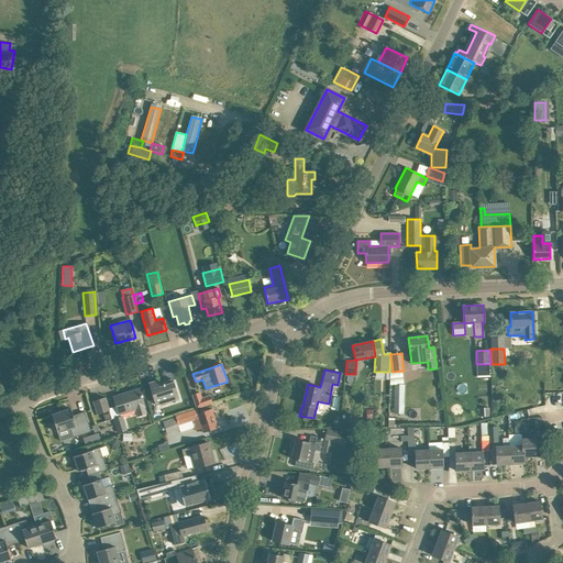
[(178,398),(176,390),(173,379),(158,384),(157,381),(148,384),(154,401),(167,398),(168,401),(178,398)]
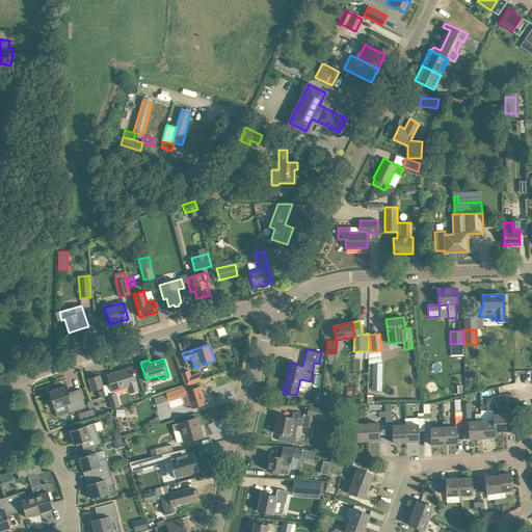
[(450,360),(450,369),(459,369),(459,360),(450,360)]
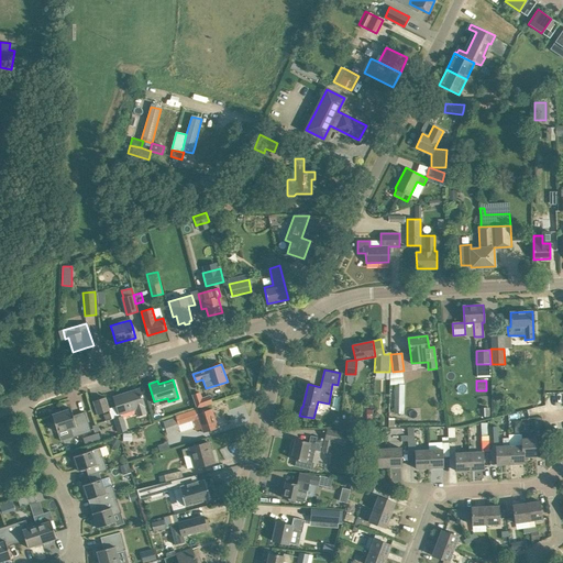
[(394,414),(404,414),(404,385),(394,385),(394,414)]
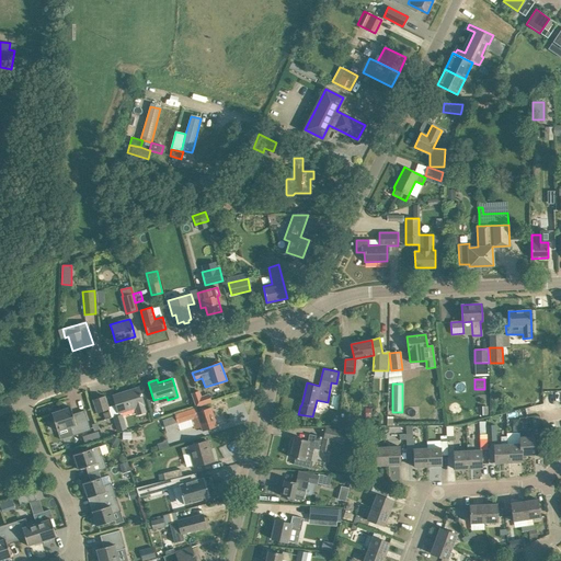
[(147,411),(141,395),(141,393),(140,393),(139,389),(127,392),(127,391),(113,396),(118,413),(134,408),(136,414),(147,411)]
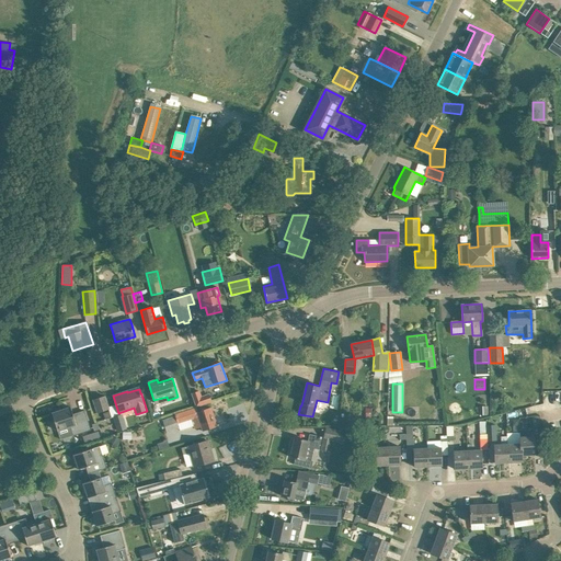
[(212,401),(209,395),(199,398),(197,391),(192,393),(195,405),(212,401)]
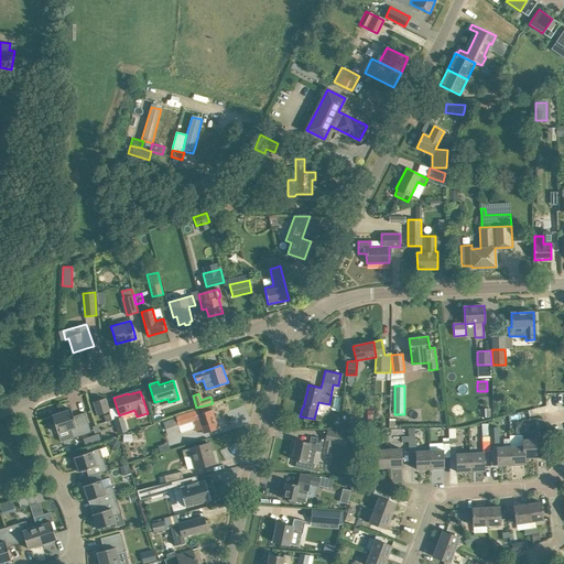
[(94,401),(98,415),(109,411),(105,398),(94,401)]
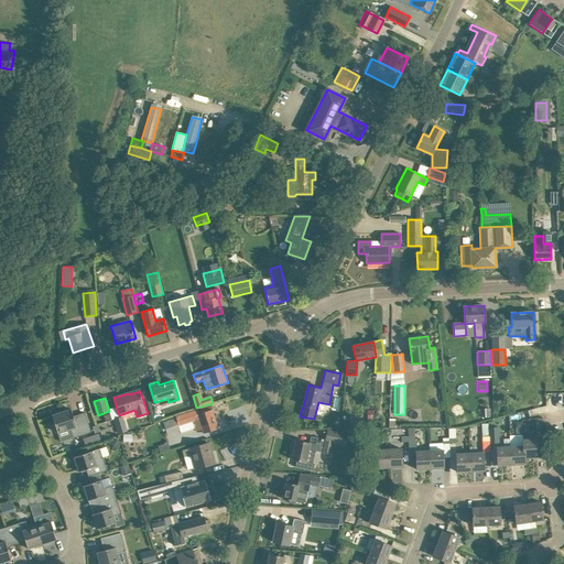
[(54,414),(52,415),(55,424),(53,425),(55,432),(57,431),(57,433),(61,442),(74,437),(91,432),(85,412),(73,416),(71,409),(61,412),(60,411),(53,413),(54,414)]
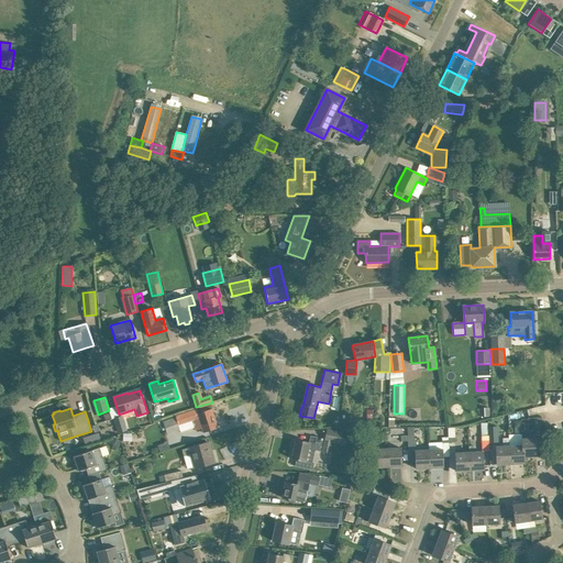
[(211,409),(198,414),(197,409),(176,416),(176,417),(163,421),(166,433),(179,429),(178,424),(192,420),(196,430),(201,428),(203,432),(218,428),(211,409)]
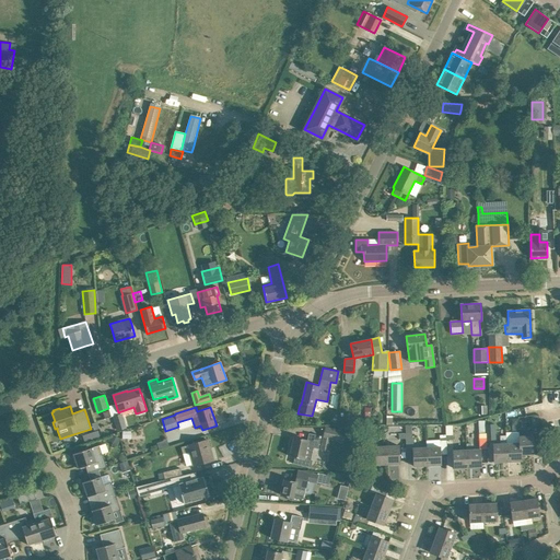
[(126,428),(121,413),(113,417),(117,431),(126,428)]
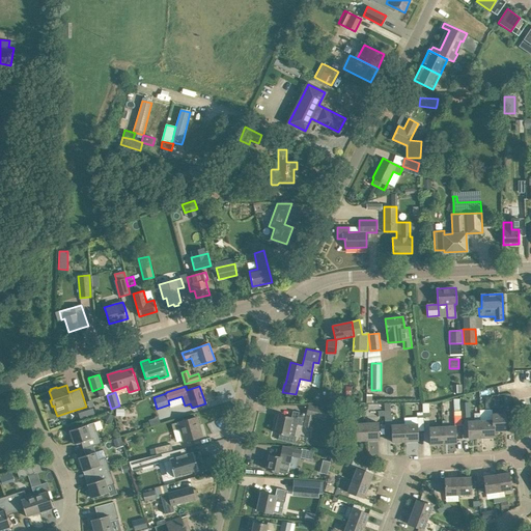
[(460,402),(460,411),(460,417),(470,417),(469,402),(460,402)]
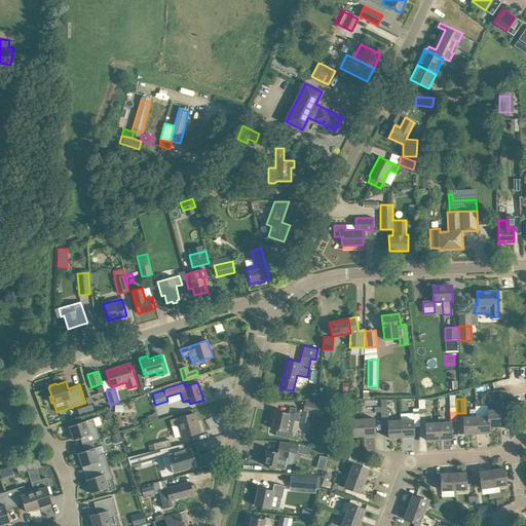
[(323,416),(325,406),(306,402),(301,422),(307,424),(310,413),(323,416)]
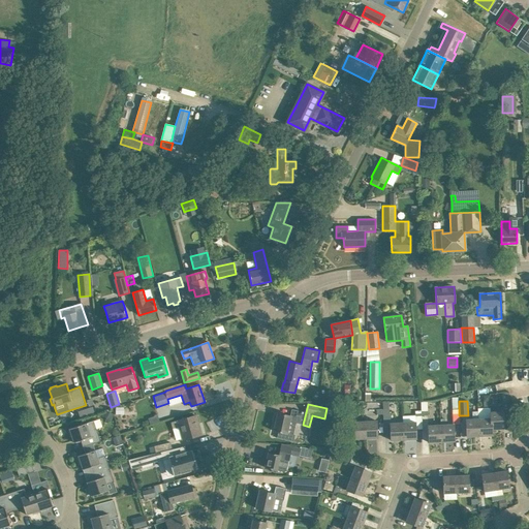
[(303,412),(300,411),(291,409),(290,415),(278,413),(274,431),(278,432),(277,437),(293,441),(294,435),(287,433),(289,422),(301,424),(303,412)]
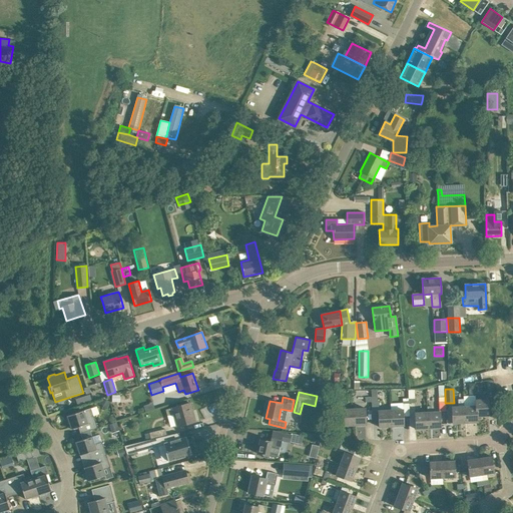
[(476,406),(477,416),(489,416),(488,399),(475,400),(476,406)]
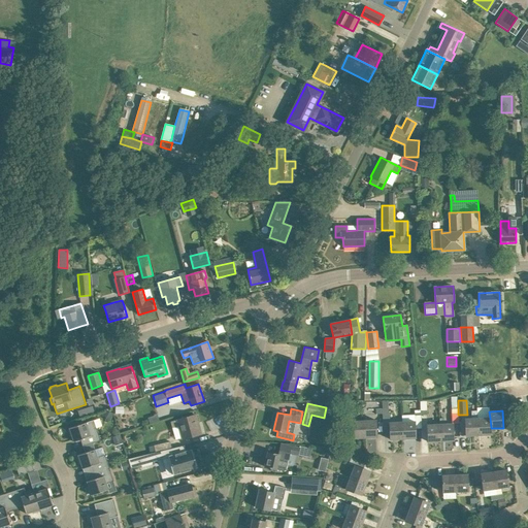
[(170,421),(172,428),(179,426),(183,438),(199,434),(196,423),(198,423),(195,415),(170,421)]
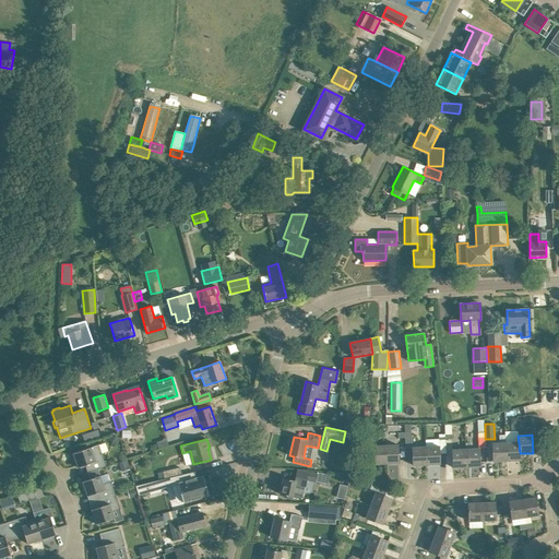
[(439,445),(426,447),(426,465),(440,464),(439,454),(445,453),(445,440),(439,440),(439,445)]
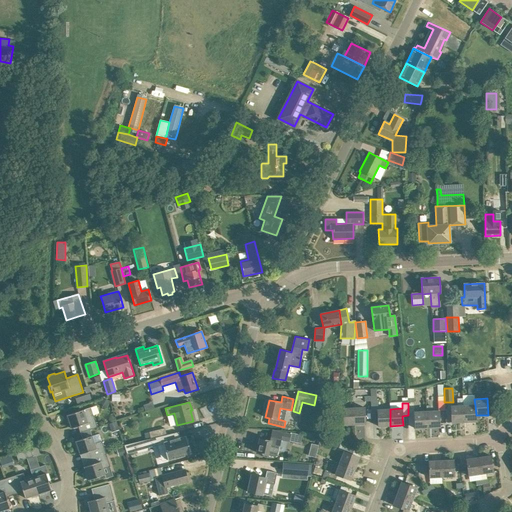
[(464,422),(463,405),(451,406),(452,423),(464,422)]
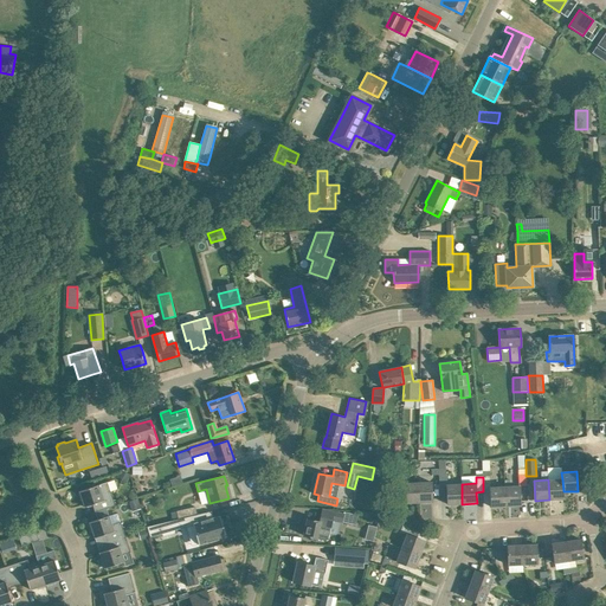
[(562,479),(548,479),(549,500),(563,498),(563,491),(562,479)]
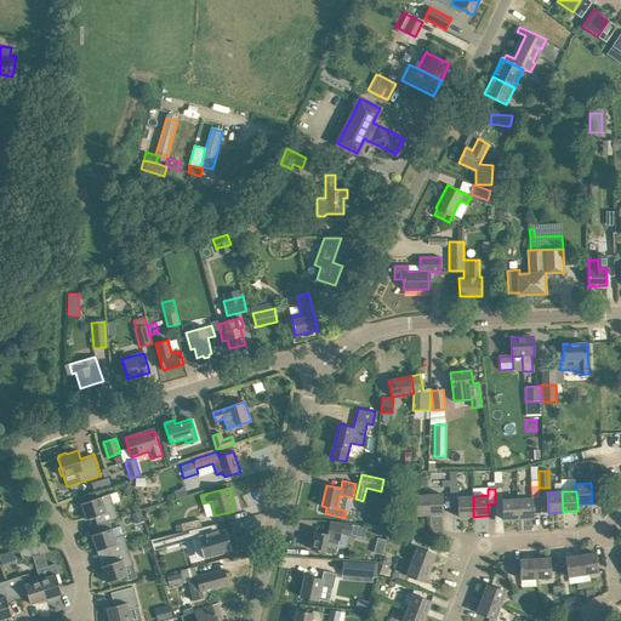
[(118,518),(110,494),(81,503),(81,505),(80,506),(83,513),(84,512),(86,519),(95,517),(97,525),(118,518)]
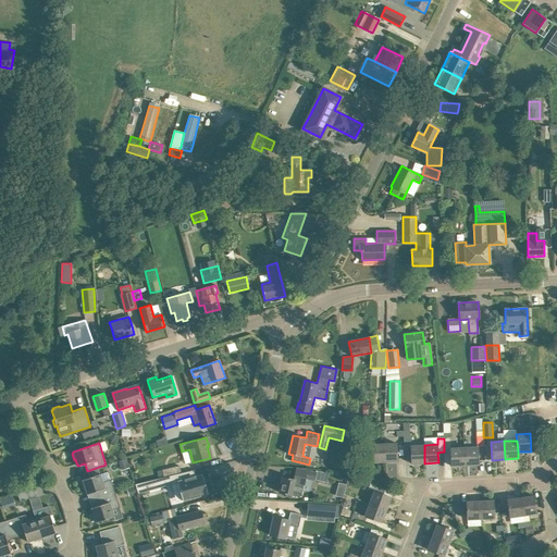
[(396,443),(383,444),(384,461),(397,461),(396,443)]
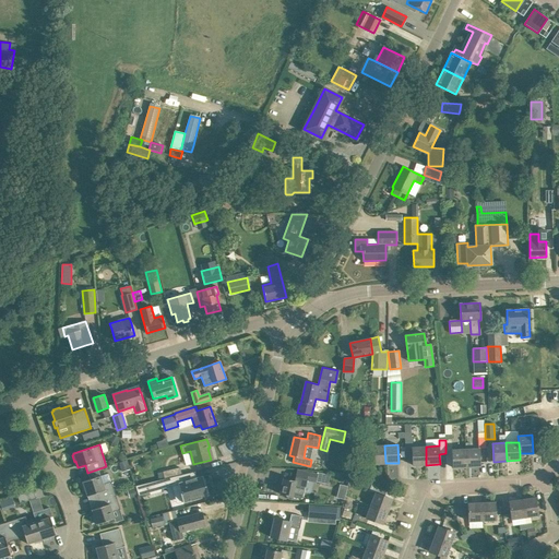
[(385,463),(384,445),(371,445),(371,464),(385,463)]
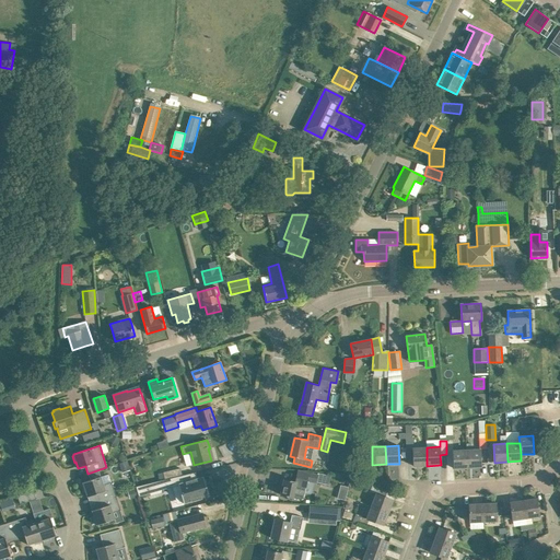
[(427,466),(427,447),(412,447),(413,466),(427,466)]
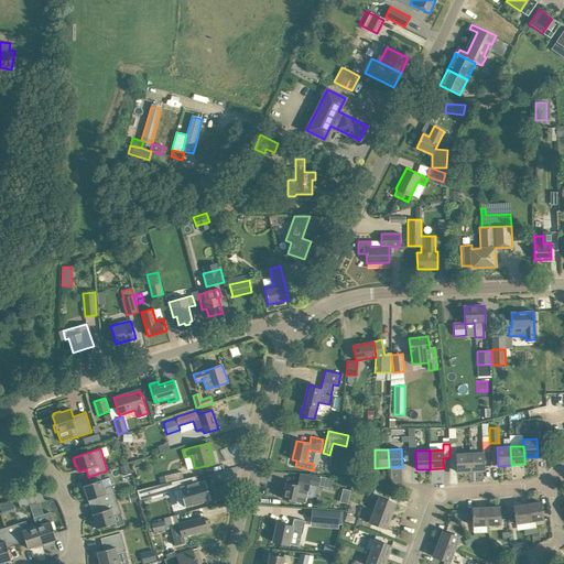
[(484,452),(469,453),(470,472),(484,470),(484,452)]
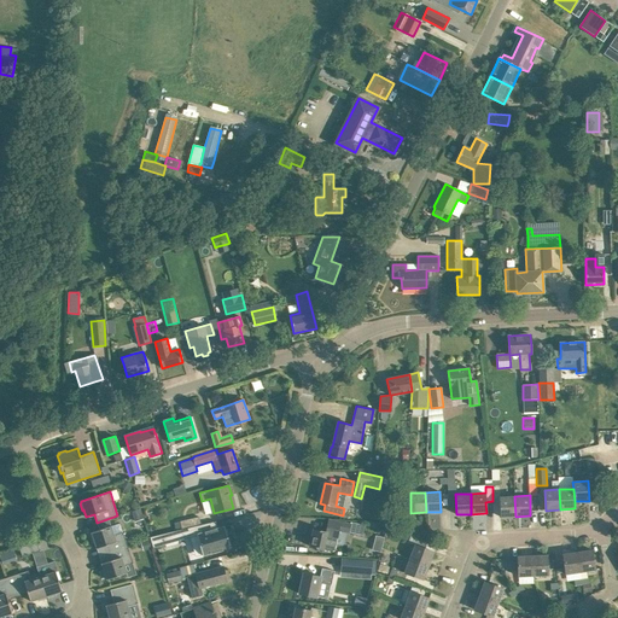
[(516,517),(514,496),(500,497),(501,517),(516,517)]
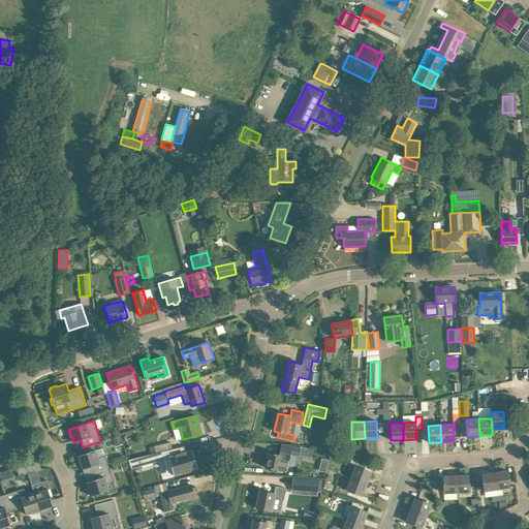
[(120,435),(112,438),(113,440),(118,441),(119,445),(123,444),(120,435)]
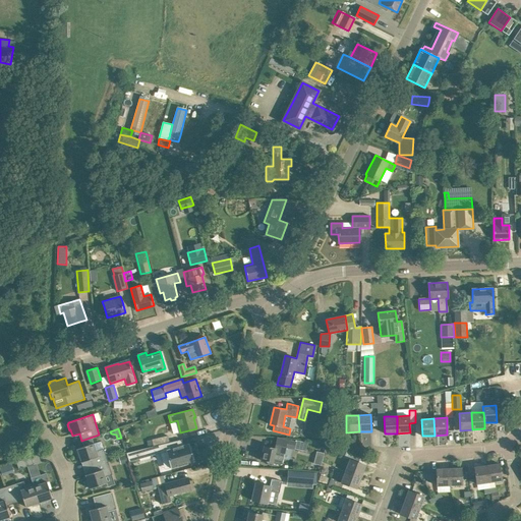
[(152,440),(153,446),(169,443),(168,436),(152,440)]
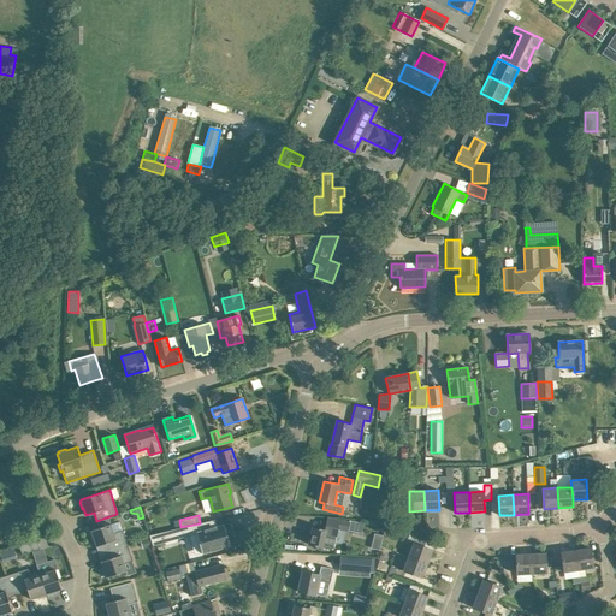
[(313,527),(308,544),(321,548),(331,550),(333,549),(338,528),(345,531),(348,531),(350,522),(341,521),(327,517),(325,531),(313,527)]
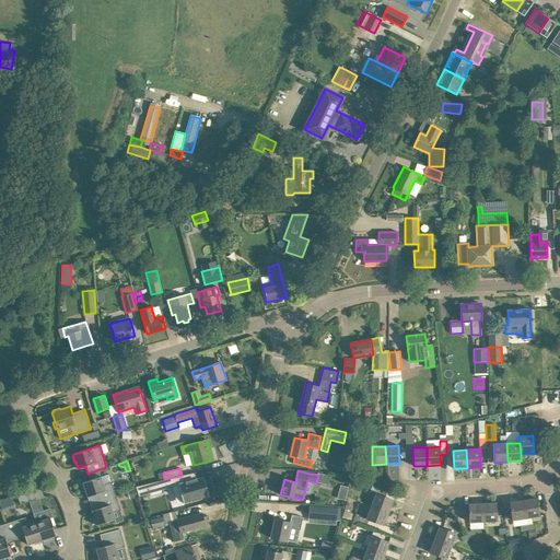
[(160,481),(162,490),(178,486),(184,504),(195,501),(209,498),(203,478),(198,480),(196,473),(160,481)]
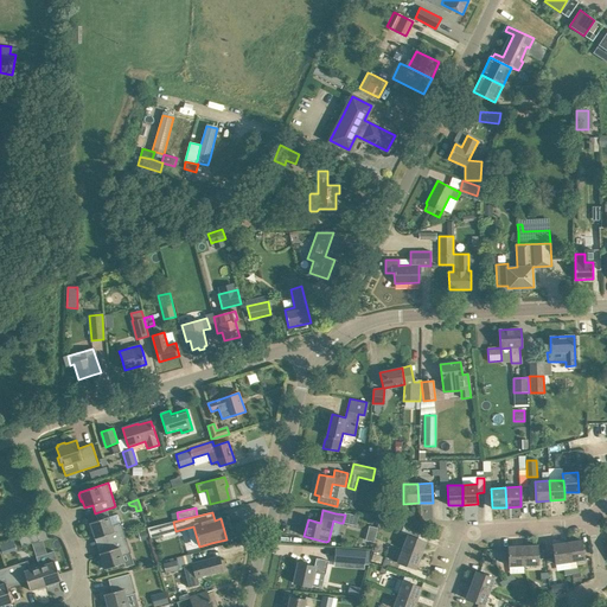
[(103,536),(106,543),(126,537),(121,523),(112,525),(109,516),(90,523),(90,524),(89,525),(91,532),(93,531),(95,538),(103,536)]
